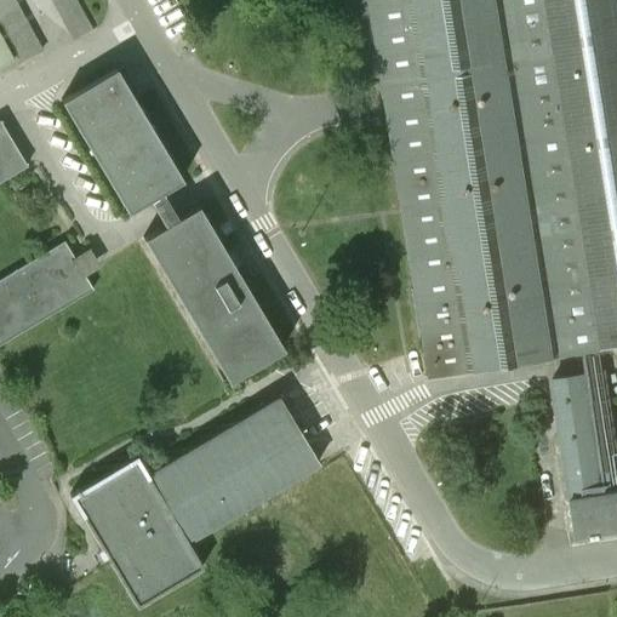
[(0,67),(17,58),(17,57),(39,45),(29,27),(49,16),(39,0),(34,0),(21,7),(16,0),(0,0),(0,67)]
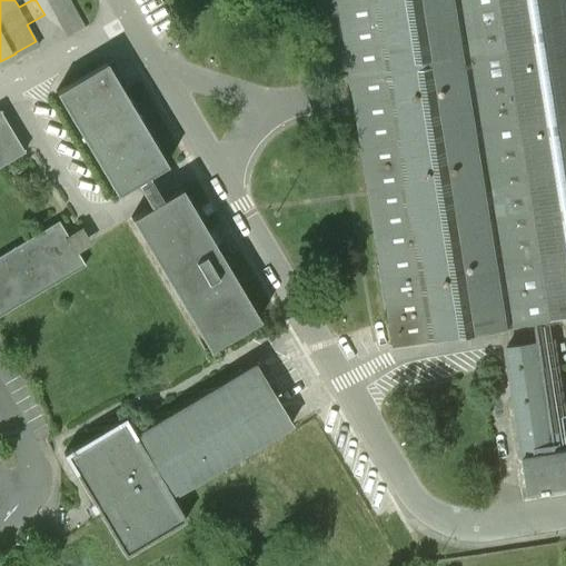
[(565,0),(335,0),(393,346),(565,317),(565,0)]
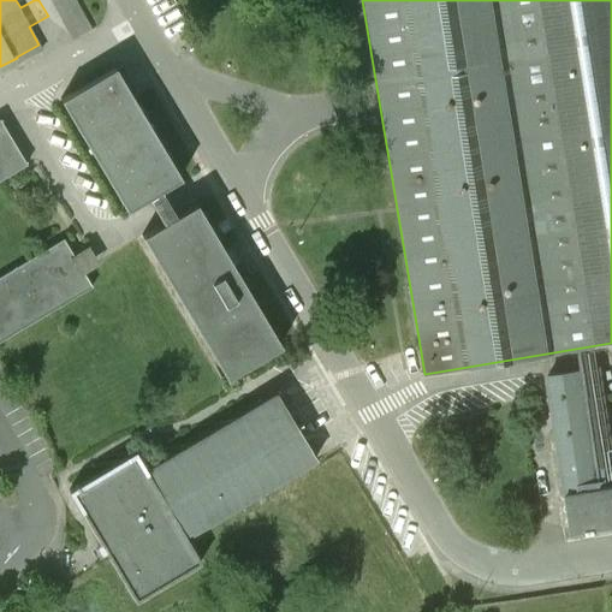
[(182,182),(118,71),(67,100),(131,211),(155,196),(167,190),(182,182)]
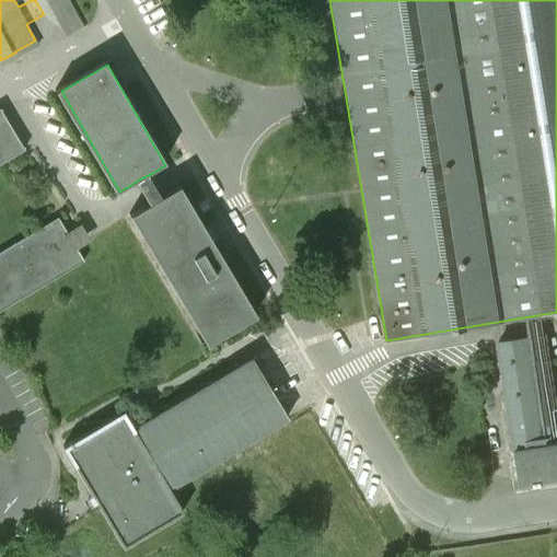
[(0,165),(24,152),(0,113),(0,165)]
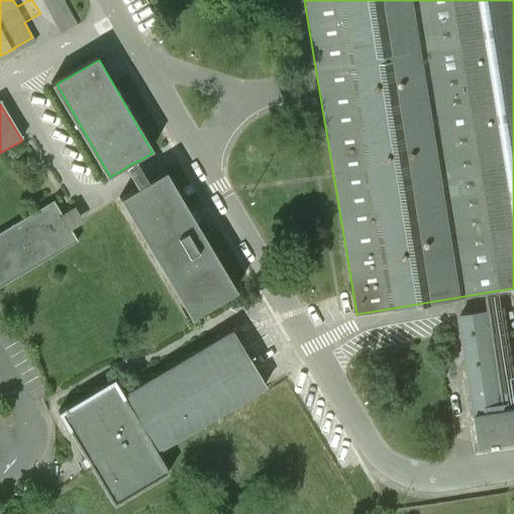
[(143,189),(153,183),(140,160),(130,165),(143,189)]
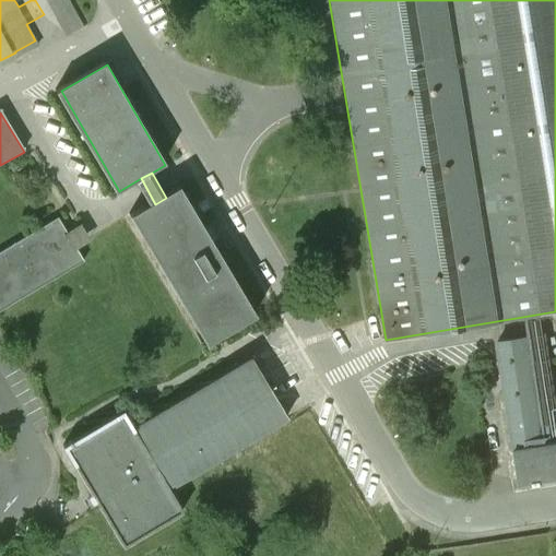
[(258,316),(181,188),(166,198),(155,204),(137,215),(213,343),(258,316)]
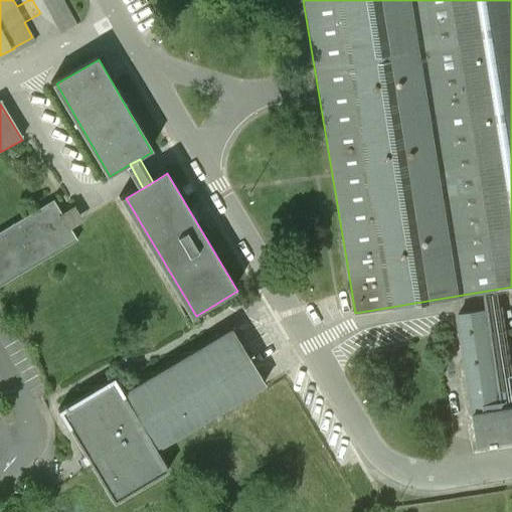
[(53,203),(0,233),(0,284),(76,241),(70,230),(63,234),(52,216),(59,213),(53,203)]
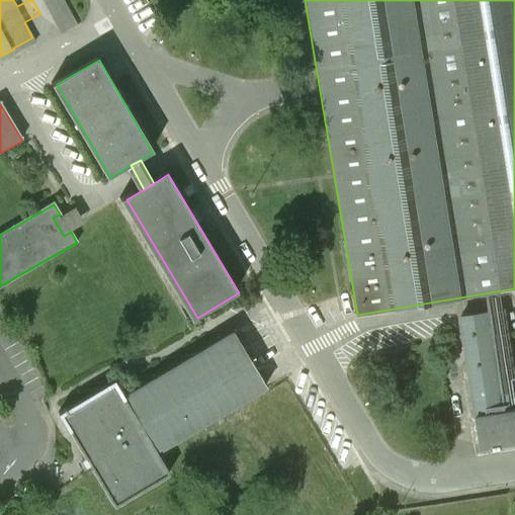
[(491,314),(460,319),(477,414),(508,410),(491,314)]
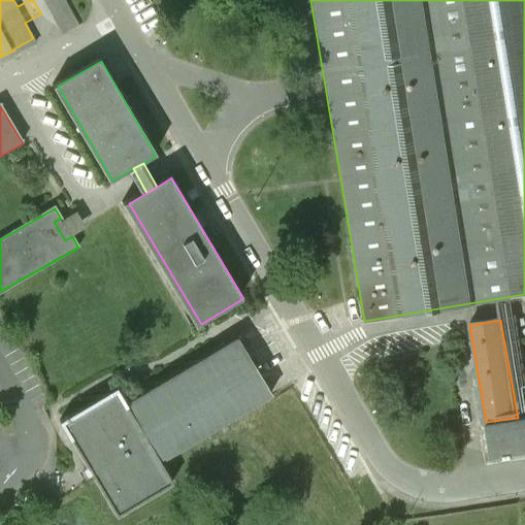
[(273,396),(239,339),(129,405),(164,461),(248,412),(273,396)]
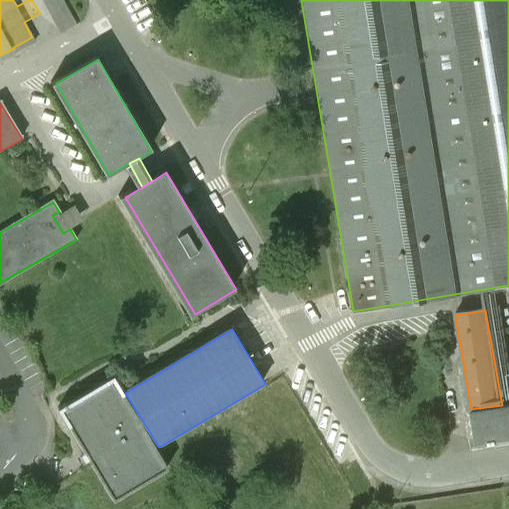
[(172,468),(159,447),(125,393),(115,377),(61,410),(117,502),(172,468)]
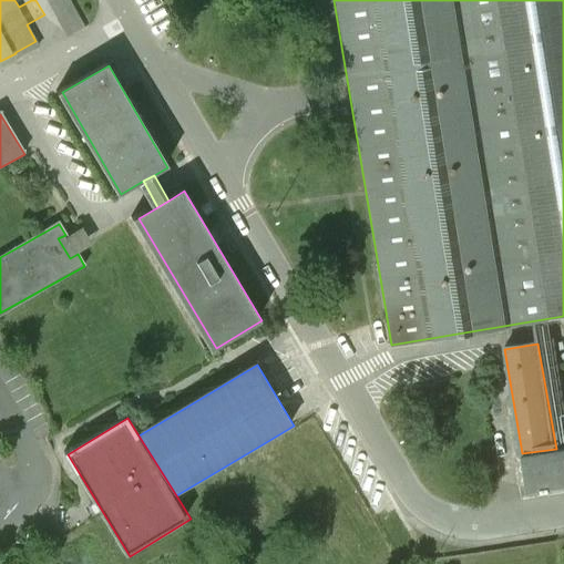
[(563,447),(556,449),(522,453),(529,491),(563,485),(563,447)]
